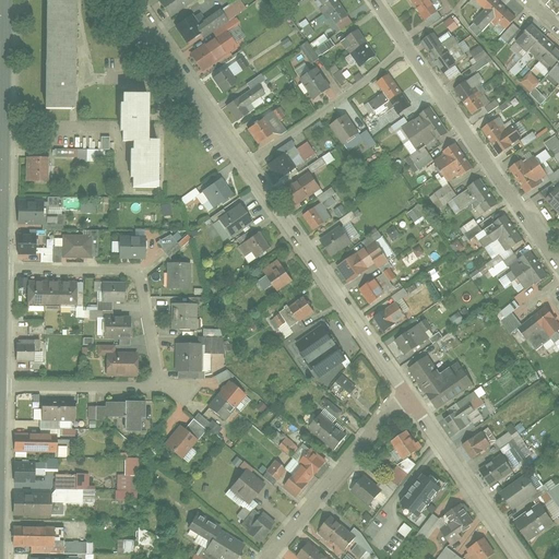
[(73,111),(73,0),(47,0),(48,111),(73,111)]
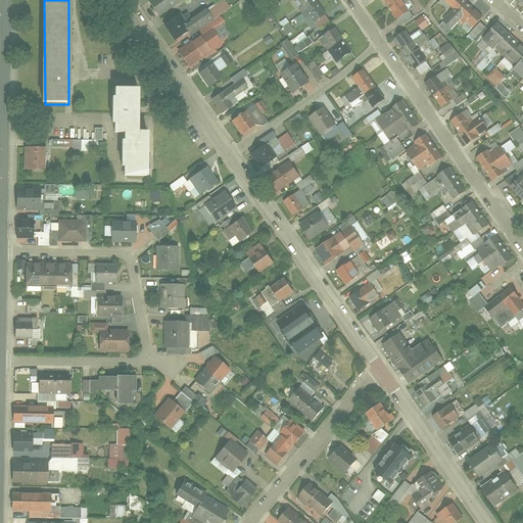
[(178,0),(146,0),(156,14),(178,0)]
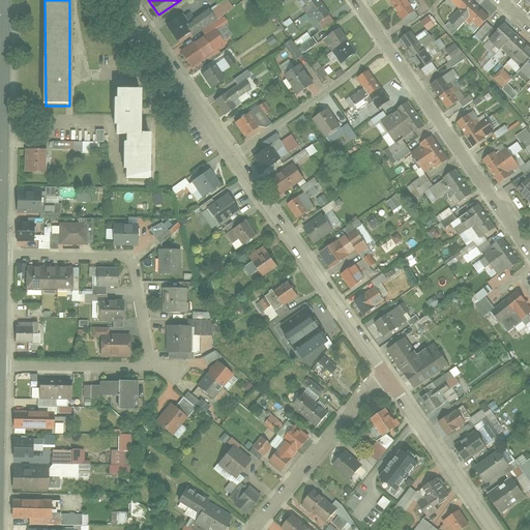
[(333,18),(320,0),(302,0),(302,1),(321,27),(333,18)]
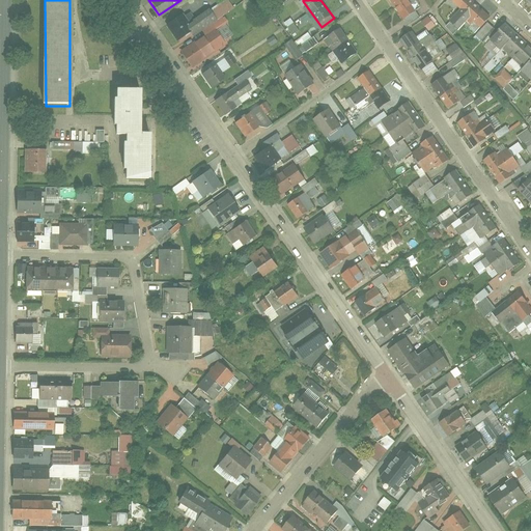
[(391,0),(403,16),(402,16),(403,17),(419,5),(414,0),(391,0)]
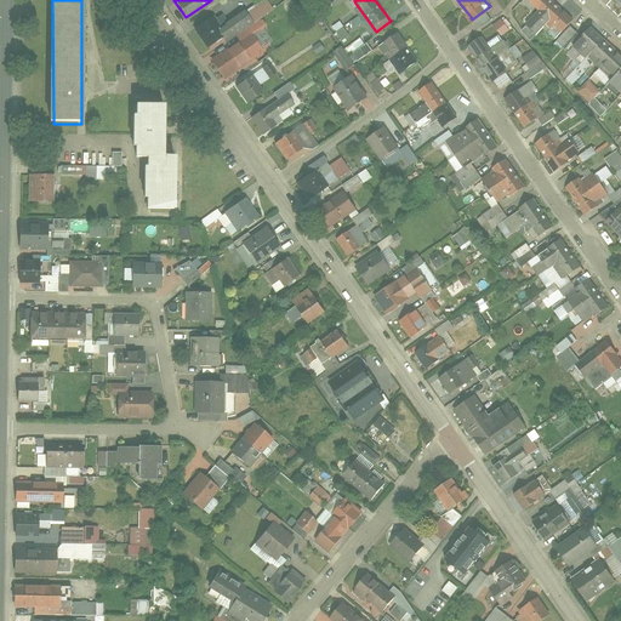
[(577,16),(560,0),(529,0),(563,33),(577,16)]
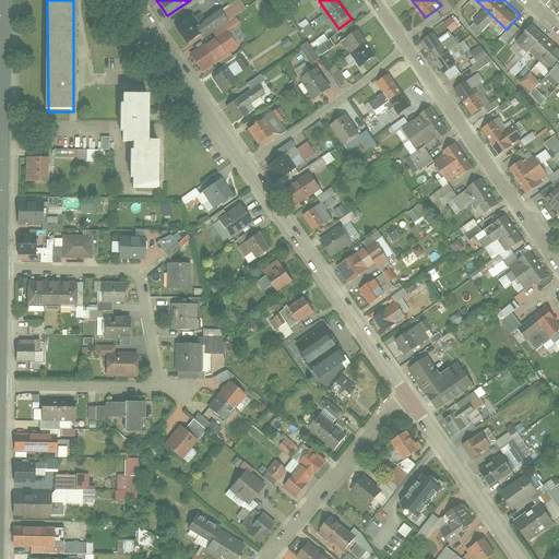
[(203,14),(174,27),(181,44),(202,34),(207,46),(198,51),(202,61),(235,46),(226,30),(236,25),(229,12),(209,25),(203,14)]
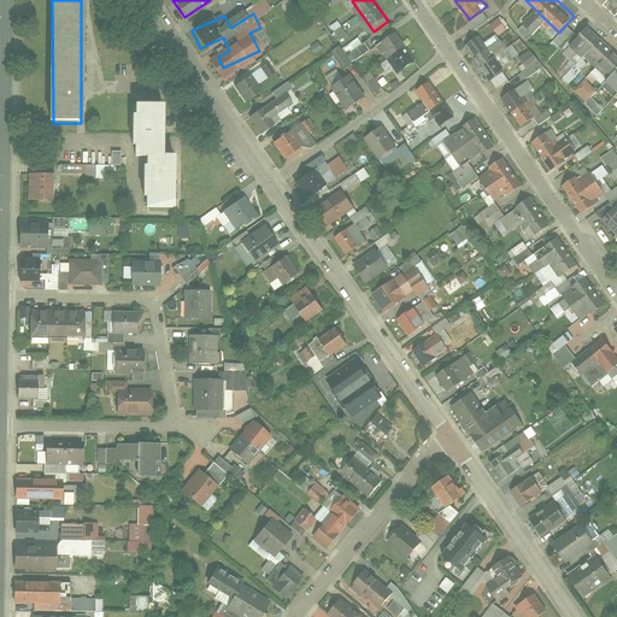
[(497,19),(488,25),(497,36),(505,30),(497,19)]
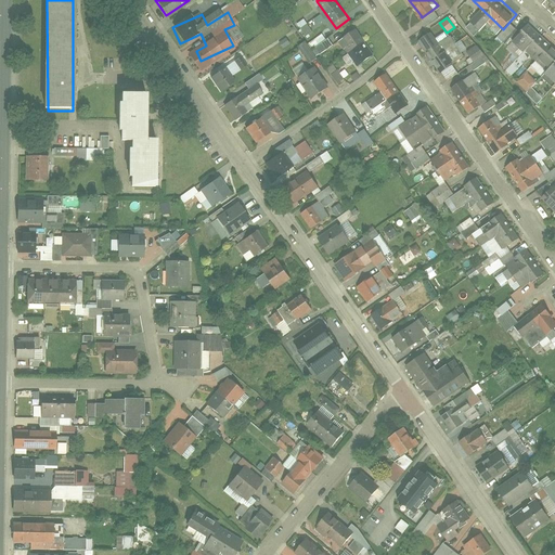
[(305,21),(298,25),(305,36),(311,31),(305,21)]
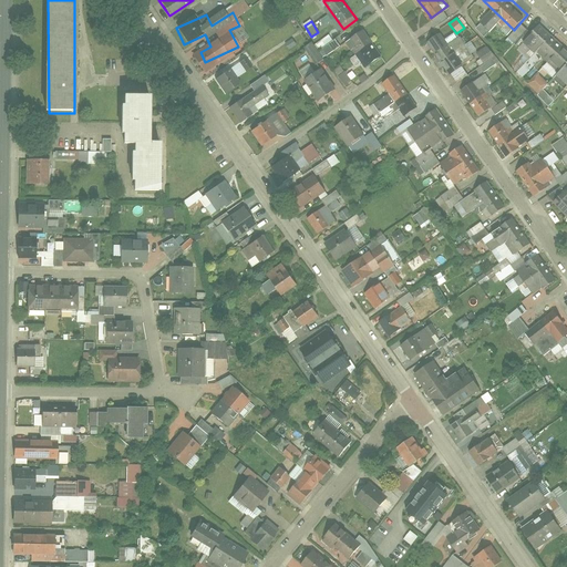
[(566,52),(537,22),(523,37),(566,80),(566,52)]
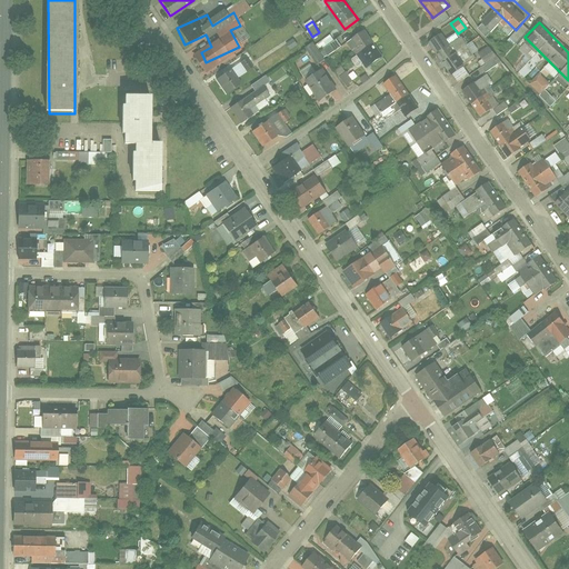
[(507,40),(511,45),(526,32),(521,27),(507,40)]
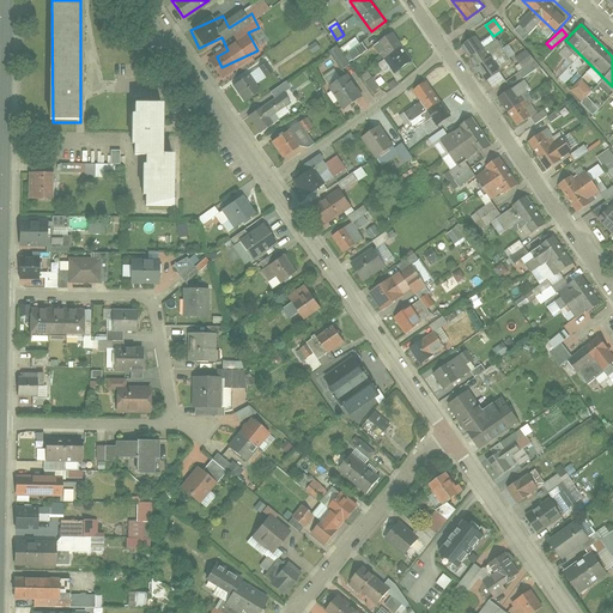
[(404,74),(414,65),(390,34),(378,43),(404,74)]
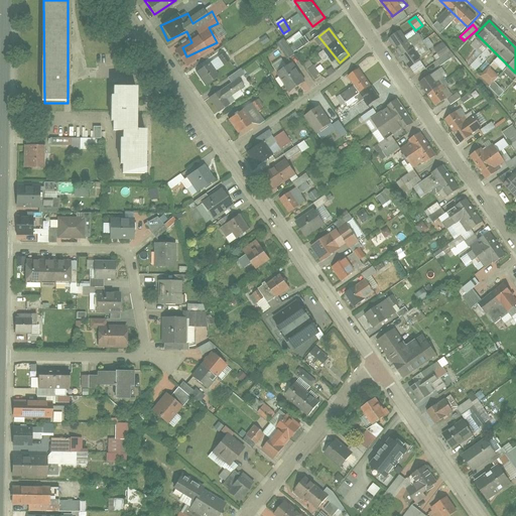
[(298,32),(287,40),(290,44),(301,36),(298,32)]
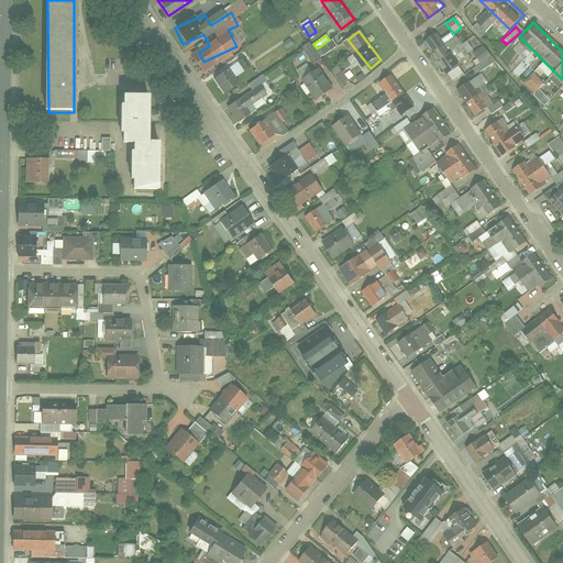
[(456,54),(441,35),(427,46),(452,78),(476,58),(466,45),(456,54)]
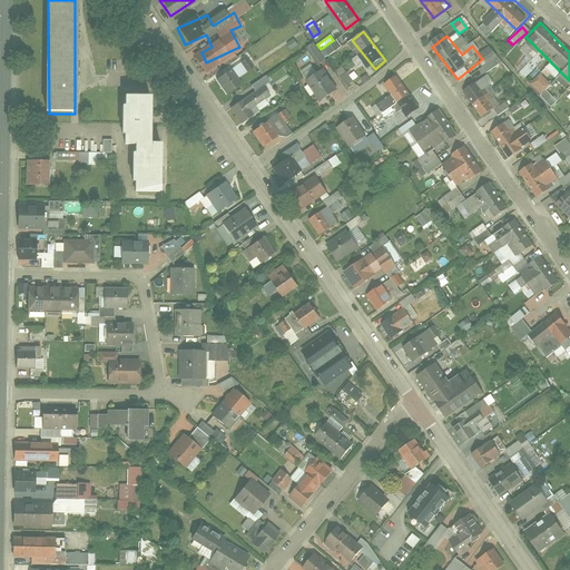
[(335,40),(318,51),(313,42),(304,48),(316,65),(341,47),(335,40)]
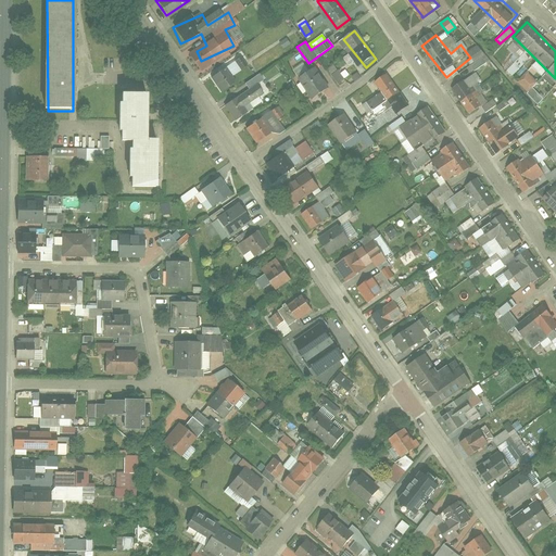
[(474,72),(487,62),(482,57),(470,65),(474,72)]
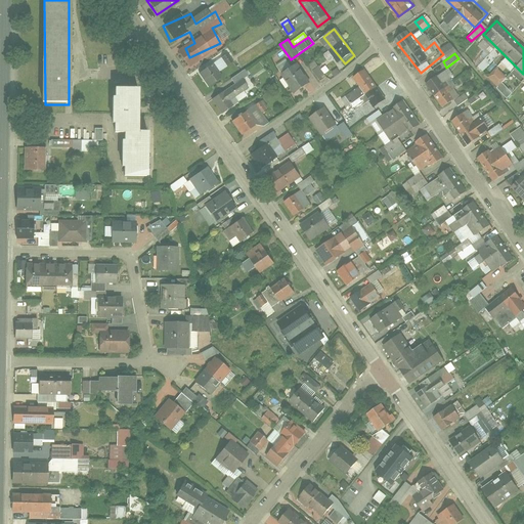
[(275,67),(279,73),(289,66),(286,60),(275,67)]
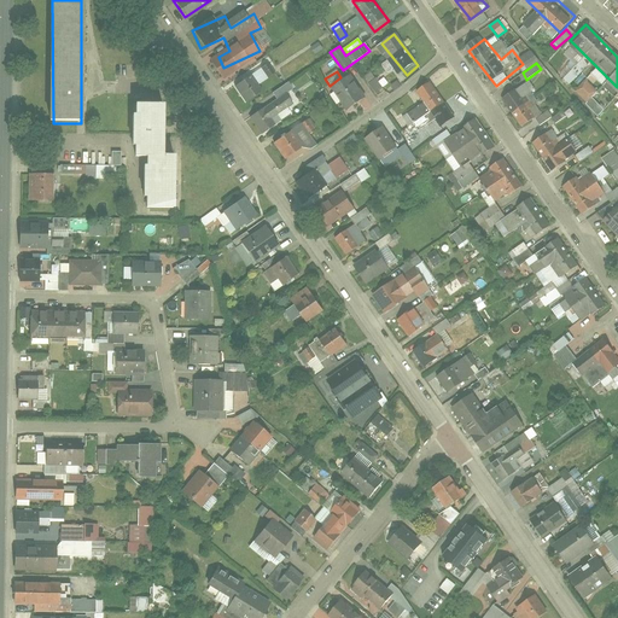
[(264,91),(250,73),(235,86),(249,103),(264,91)]
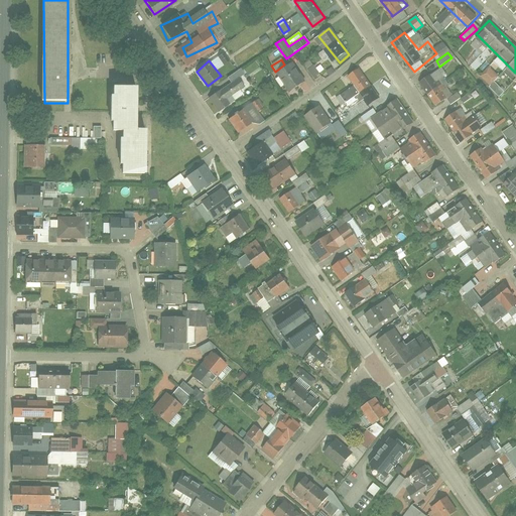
[(278,74),(291,92),(305,83),(292,65),(278,74)]
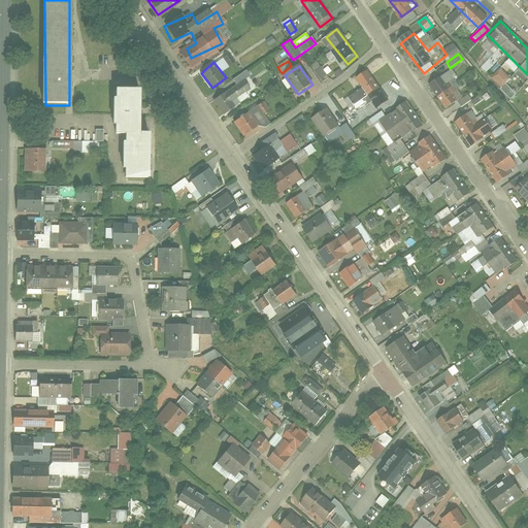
[(322,80),(327,76),(321,69),(316,72),(322,80)]
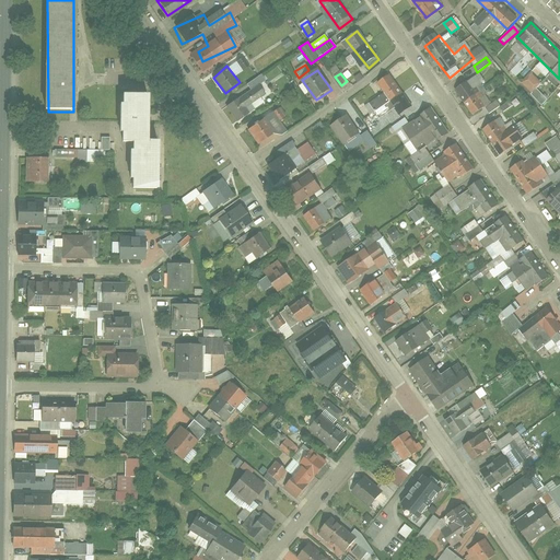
[(412,106),(391,76),(376,85),(399,116),(412,106)]
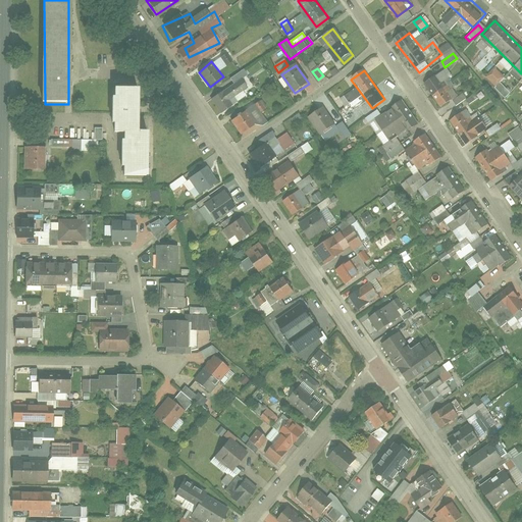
[(460,102),(440,75),(427,85),(446,112),(460,102)]
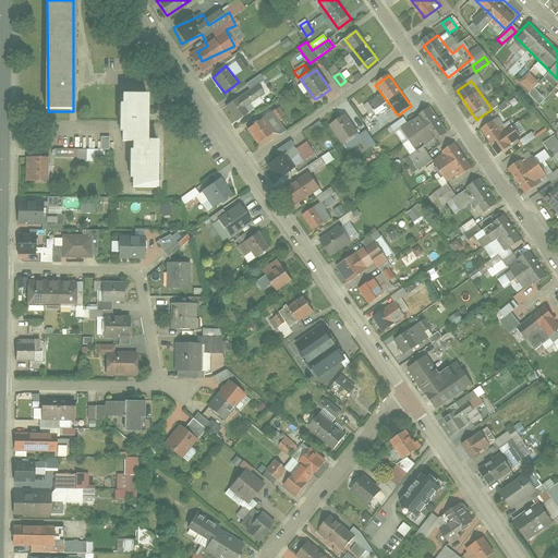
[(257,107),(245,92),(230,104),(242,120),(257,107)]
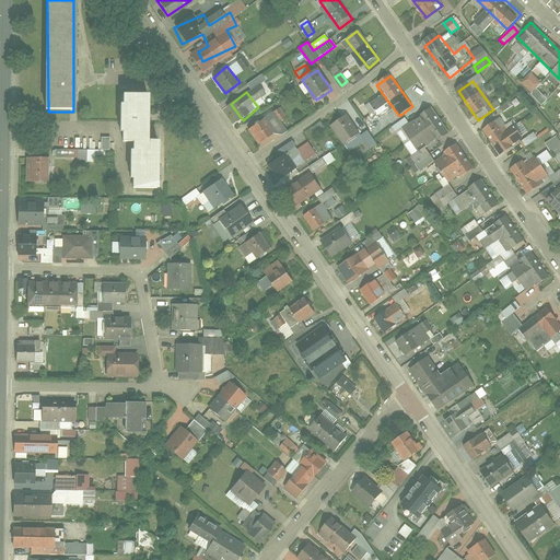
[(141,188),(159,188),(158,142),(150,142),(149,93),(123,93),(124,142),(132,142),(133,188),(141,188)]
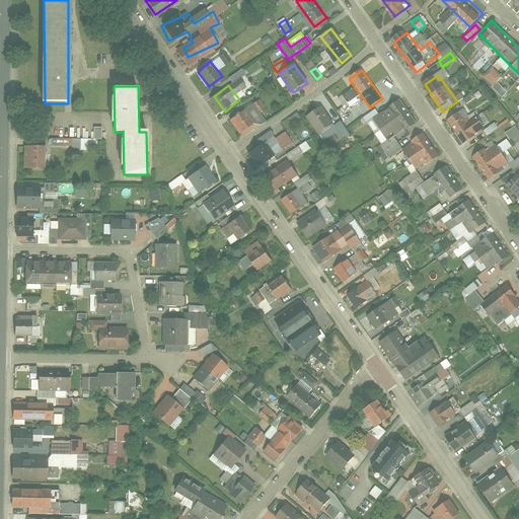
[(465,103),(474,99),(472,94),(463,98),(465,103)]
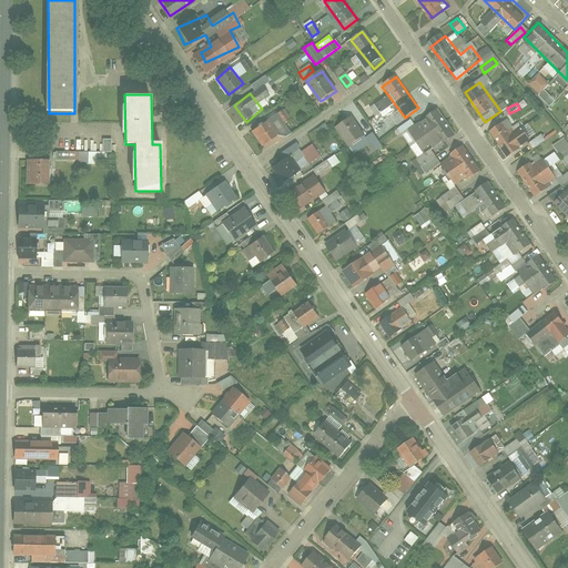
[(456,135),(437,110),(411,131),(429,155),(456,135)]
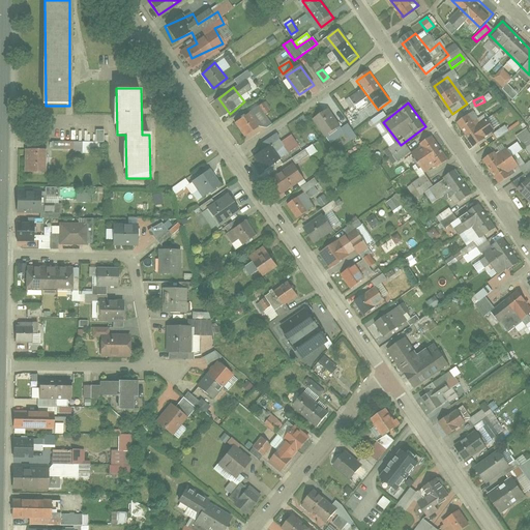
[(340,128),(328,111),(314,120),(325,138),(340,128)]
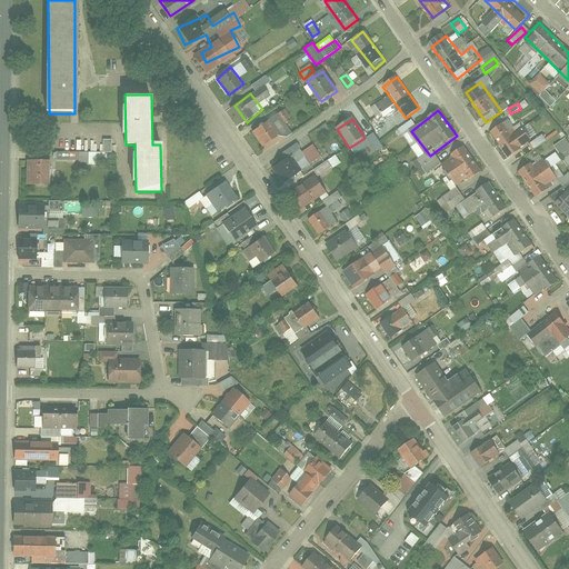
[(253,131),(265,148),(280,137),(269,120),(253,131)]
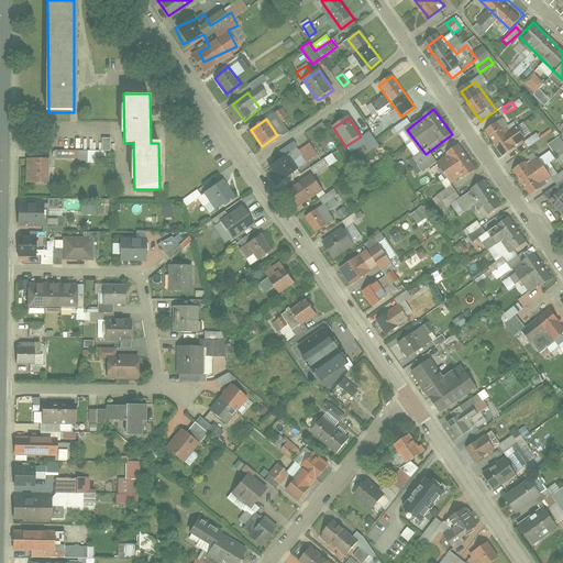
[(488,131),(507,157),(528,143),(516,125),(509,131),(503,121),(488,131)]
